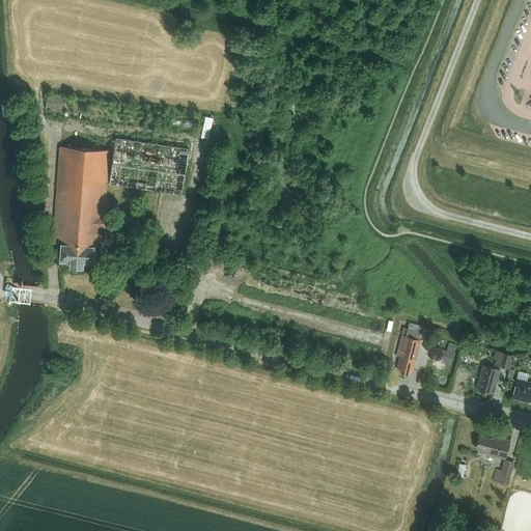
[(62,111),(63,96),(48,94),(46,109),(62,111)]
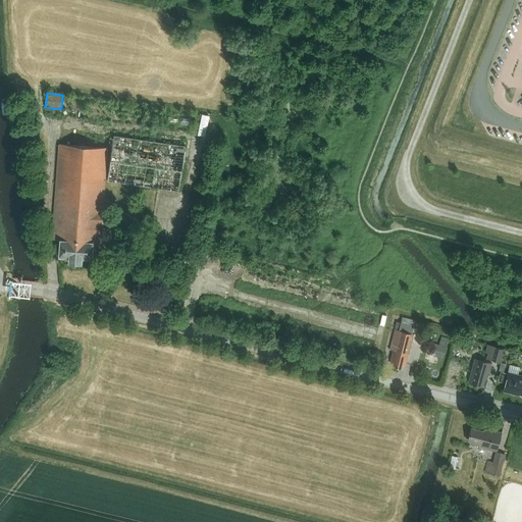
[(180,187),(188,145),(144,138),(149,144),(153,145),(153,147),(159,153),(157,166),(160,170),(154,176),(154,178),(147,177),(153,185),(157,180),(166,183),(168,186),(169,180),(174,187),(175,180),(180,187)]
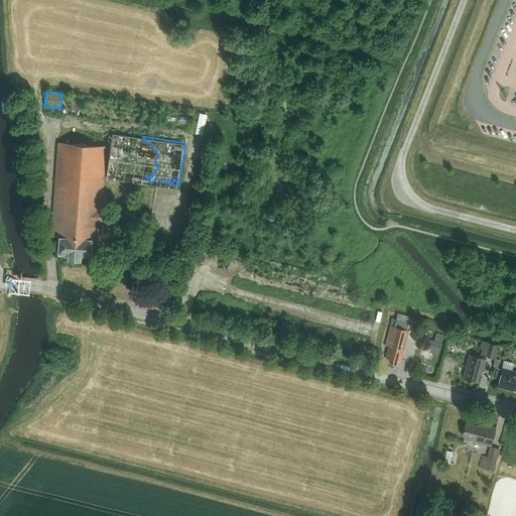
[(101,223),(102,212),(100,212),(106,147),(58,142),(52,229),(55,229),(54,237),(59,237),(58,253),(69,254),(68,258),(80,259),(81,255),(91,256),(92,240),(95,241),(97,222),(101,223)]
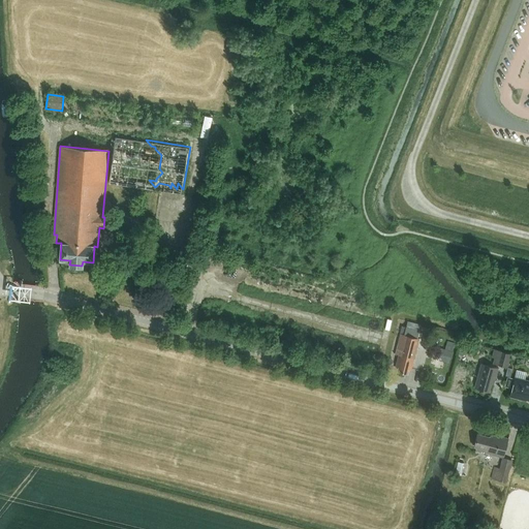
[(120,229),(121,218),(111,217),(110,227),(120,229)]
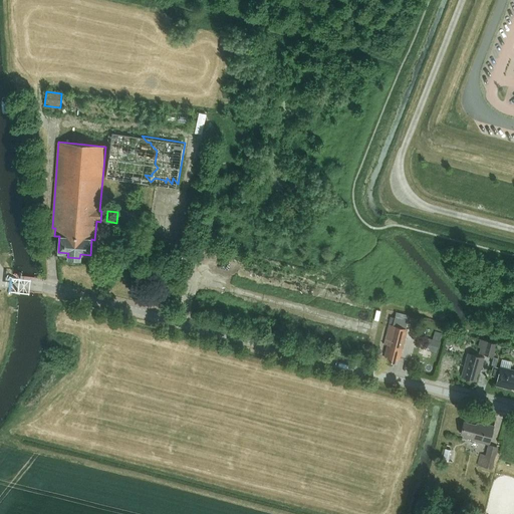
[(399,359),(407,329),(405,328),(408,315),(395,312),(392,325),(390,324),(384,344),(388,344),(384,356),(388,356),(387,360),(396,362),(397,359),(399,359)]
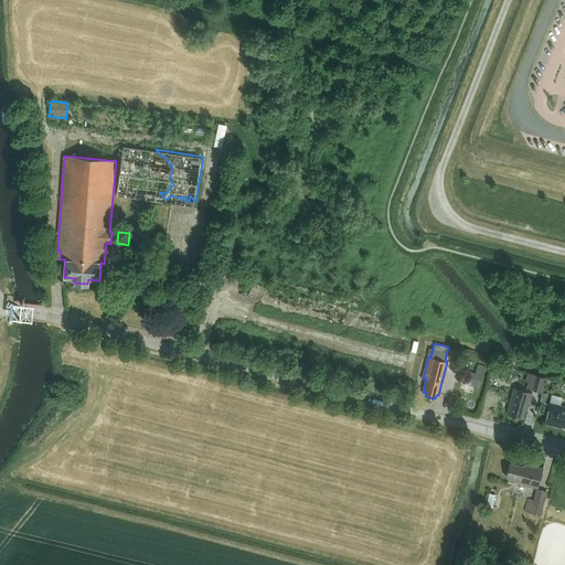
[(503,376),(505,369),(498,366),(494,373),(503,376)]
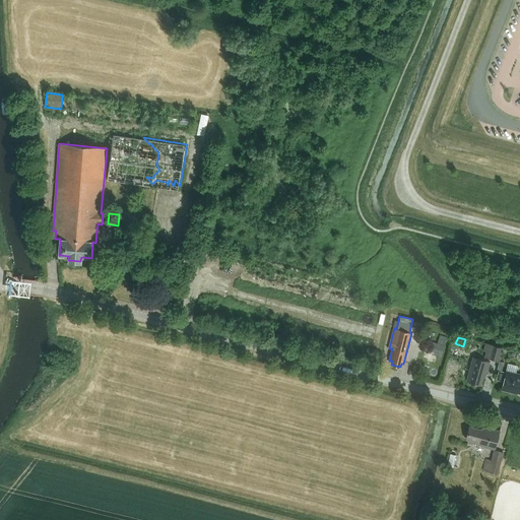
[(444,345),(437,343),(434,355),(441,358),(444,345)]
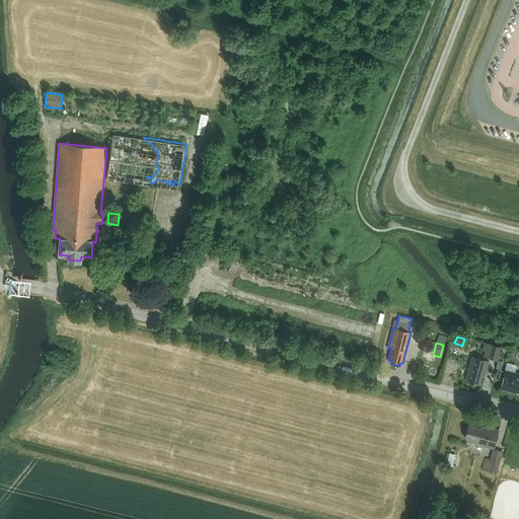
[(500,347),(484,343),(482,351),(484,351),(482,356),(496,360),(500,347)]
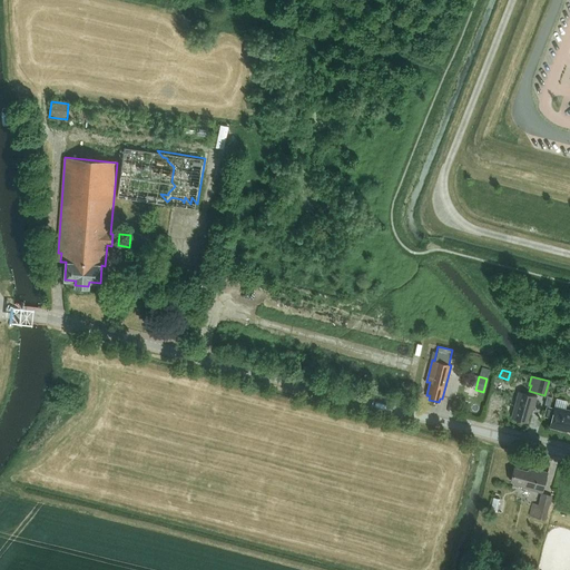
[(532,411),(536,396),(519,392),(511,418),(527,422),(530,410),(532,411)]
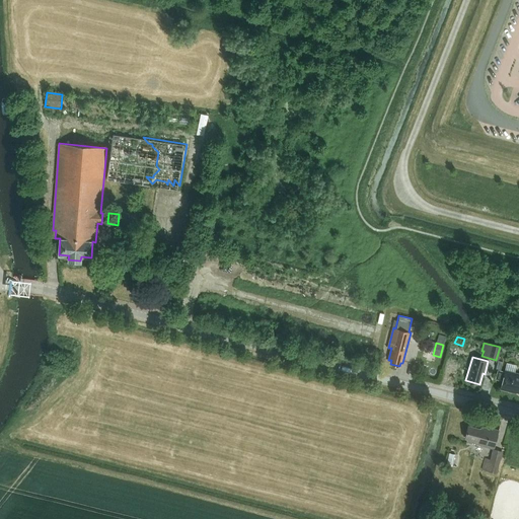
[(518,373),(513,372),(513,374),(499,370),(496,380),(502,381),(500,389),(509,391),(510,390),(518,392),(518,373)]
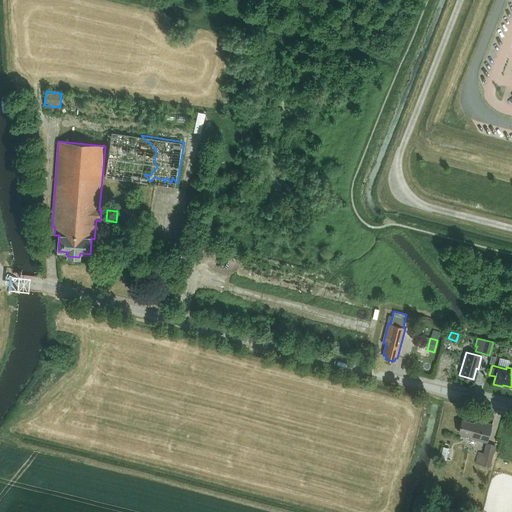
[(487,443),(492,425),(474,420),(474,423),(462,420),(459,432),(461,433),(460,436),(487,443)]
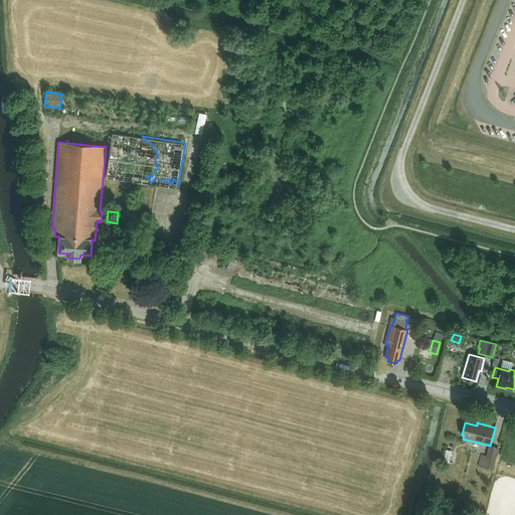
[(493,471),(499,448),(489,446),(487,456),(481,455),(478,467),(493,471)]
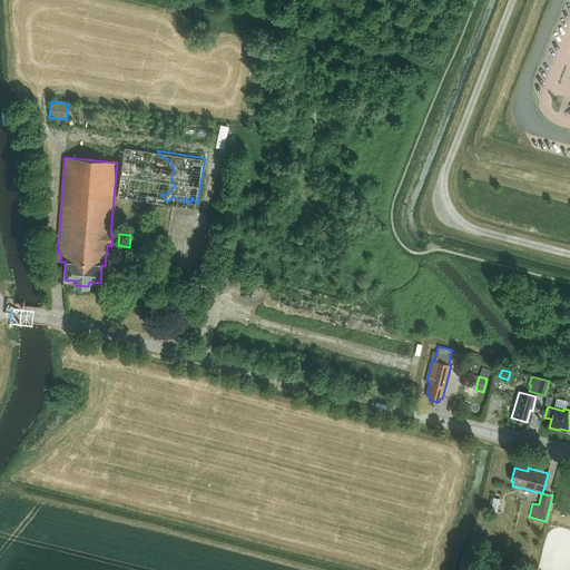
[(494,498),(491,510),(497,512),(500,499),(494,498)]
